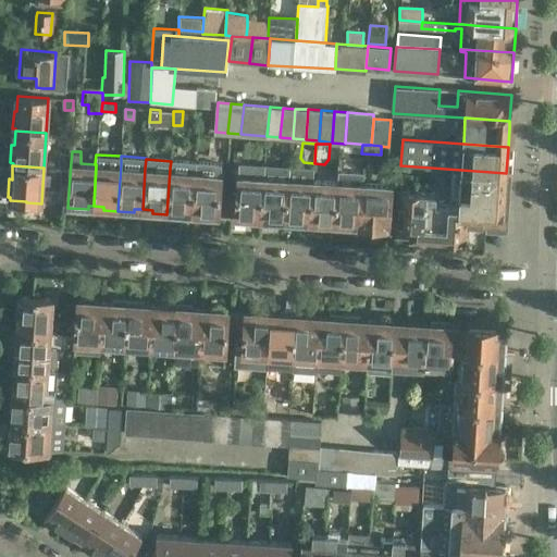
[(192,212),(195,171),(195,170),(170,168),(170,169),(166,214),(183,215),(183,212),(192,212)]
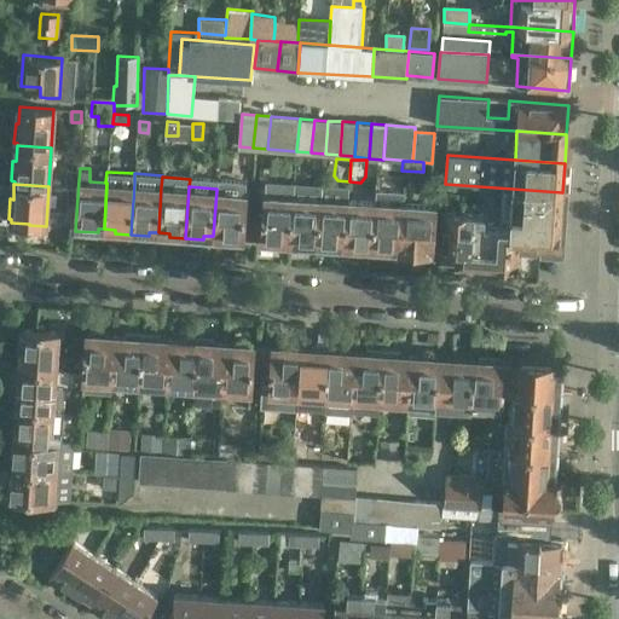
[(248,190),(217,189),(217,190),(213,236),(225,237),(225,242),(238,242),(238,238),(249,239),(250,220),(246,220),(248,190)]
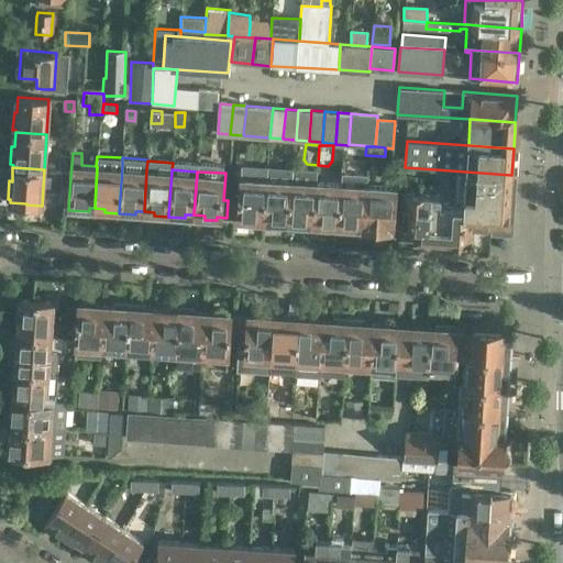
[(509,201),(511,175),(466,172),(464,198),(509,201)]
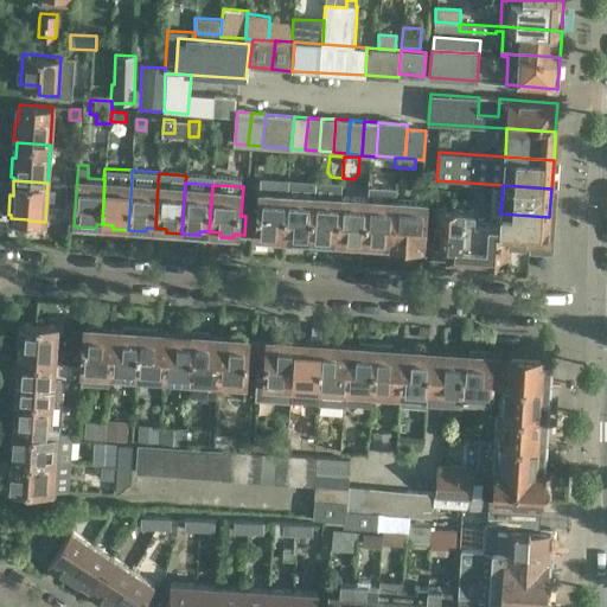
[(283,237),(287,193),(260,192),(259,217),(251,216),(250,235),(260,235),(260,240),(273,241),(274,236),(283,237)]
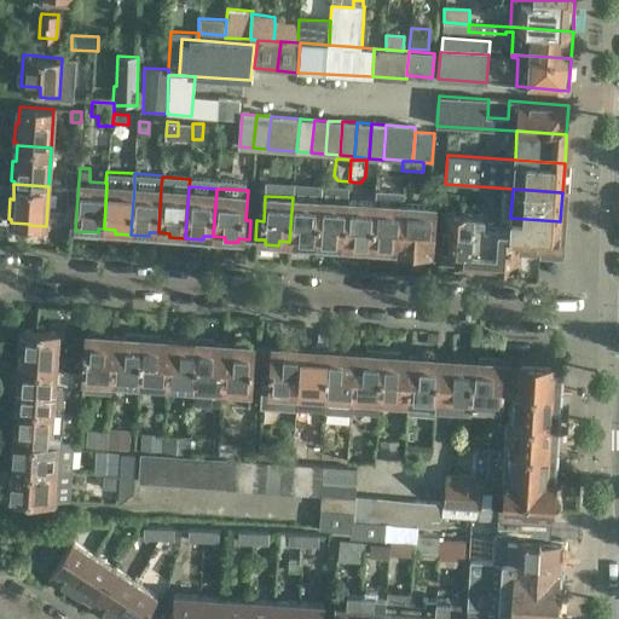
[(317,248),(319,200),(293,197),(289,242),(300,242),(300,247),(317,248)]
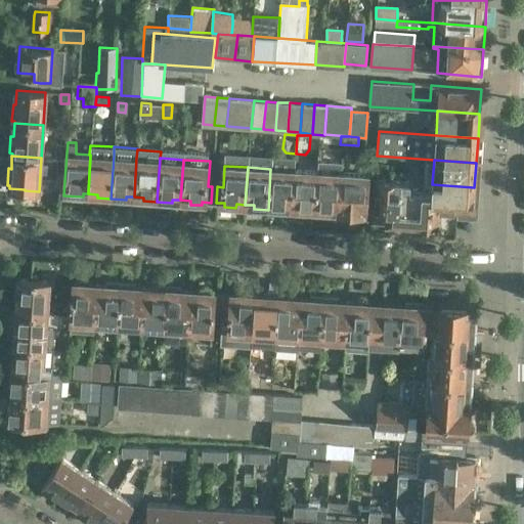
[(291,208),(294,171),(270,169),(268,210),(282,211),(282,207),(291,208)]
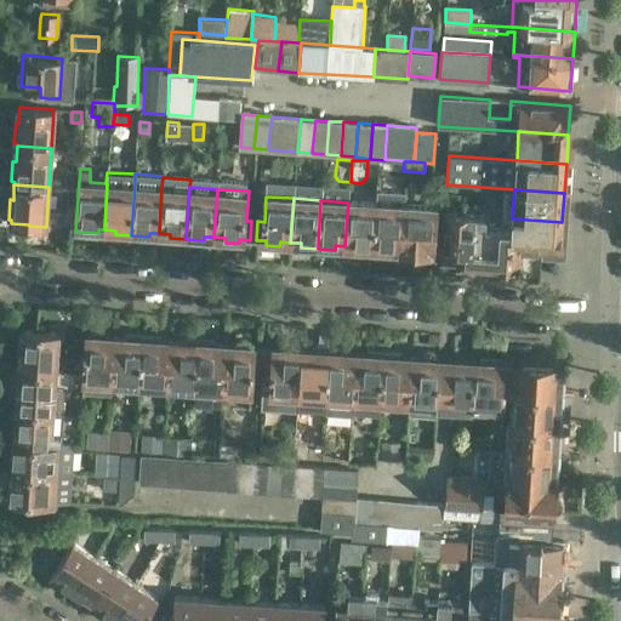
[(372,252),(375,204),(348,203),(345,246),(357,248),(357,251),(372,252)]
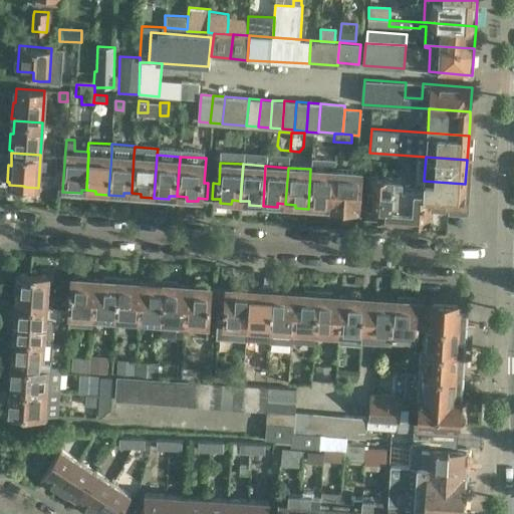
[(331,207),(333,171),(310,169),(308,209),(323,210),(323,206),(331,207)]
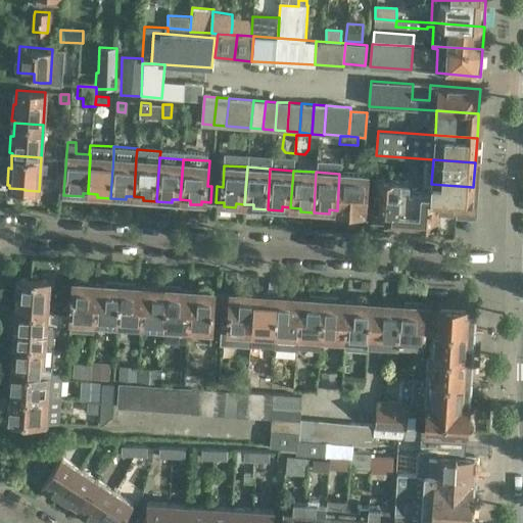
[(364,176),(344,174),(339,174),(337,210),(345,211),(345,215),(366,217),(367,201),(363,201),(364,176)]
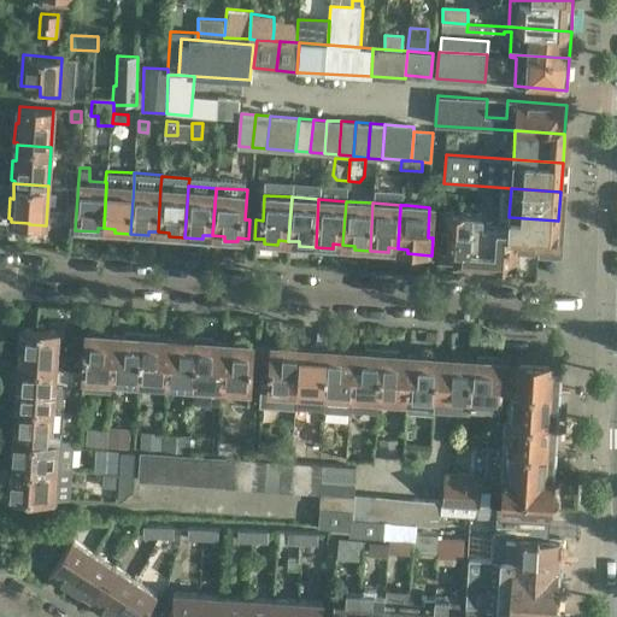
[(469,263),(472,213),(442,212),(439,262),(469,263)]
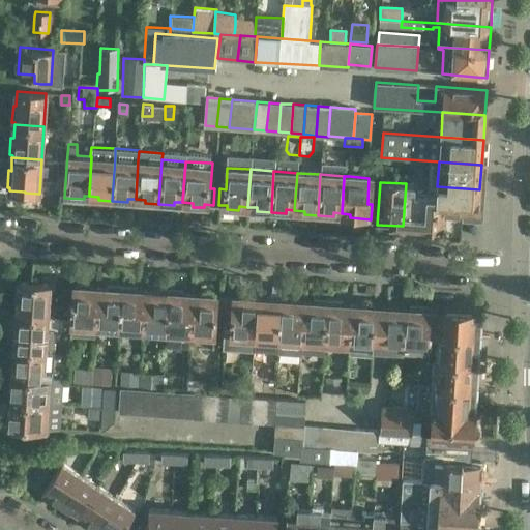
[(437,196),(414,194),(415,184),(406,183),(403,226),(444,229),(445,213),(436,212),(437,196)]
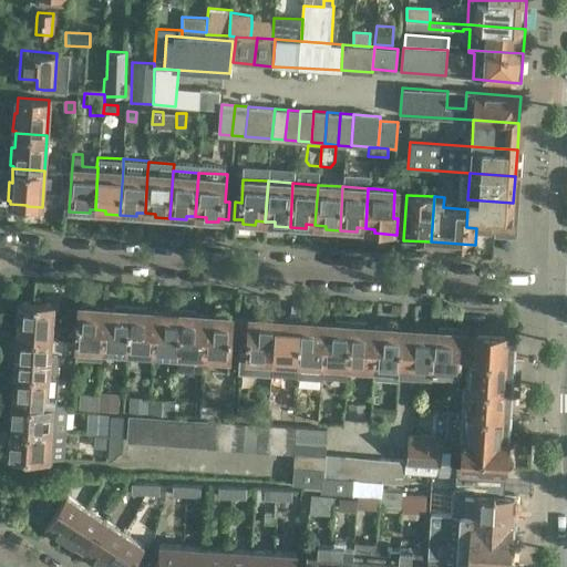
[(512,230),(513,203),(467,199),(467,209),(466,227),(476,228),(512,230)]
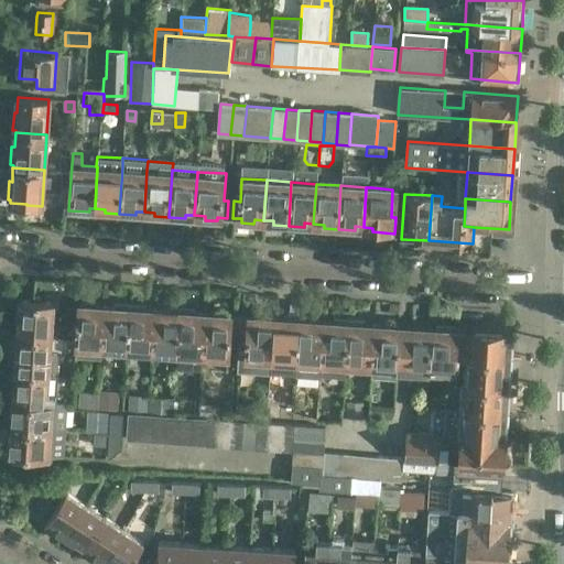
[(101,347),(105,306),(95,305),(94,302),(90,299),(86,299),(83,301),(82,305),(79,304),(77,325),(76,340),(76,345),(75,345),(74,357),(100,358),(100,347),(101,347)]
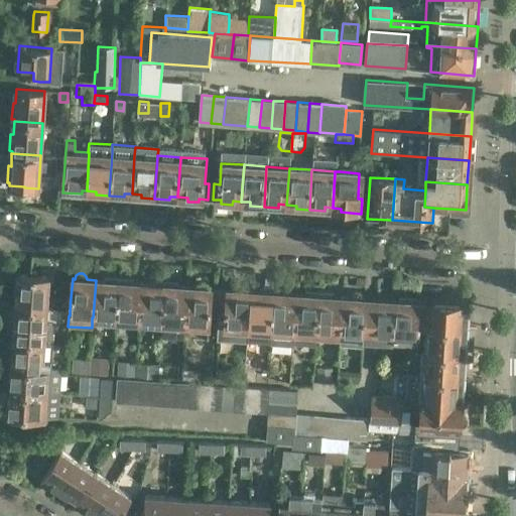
[(45,309),(48,277),(19,275),(19,278),(16,277),(15,294),(18,294),(17,307),(45,309)]
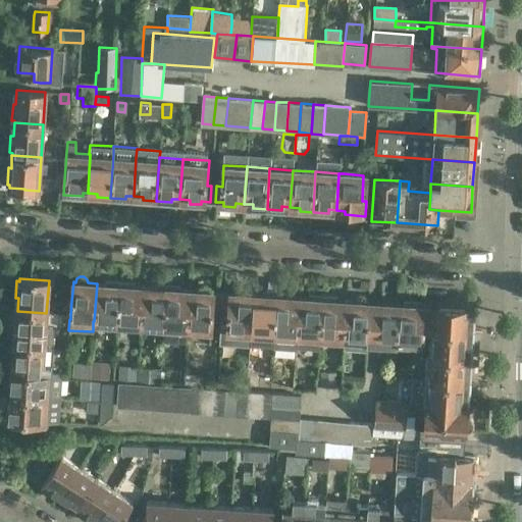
[(117,322),(120,282),(106,281),(106,284),(97,283),(94,321),(117,322)]
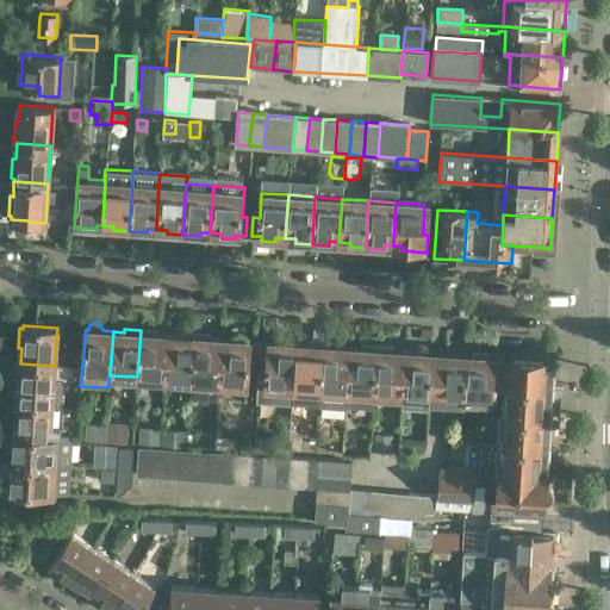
[(165,379),(167,335),(157,335),(157,331),(141,330),(137,377),(165,379)]
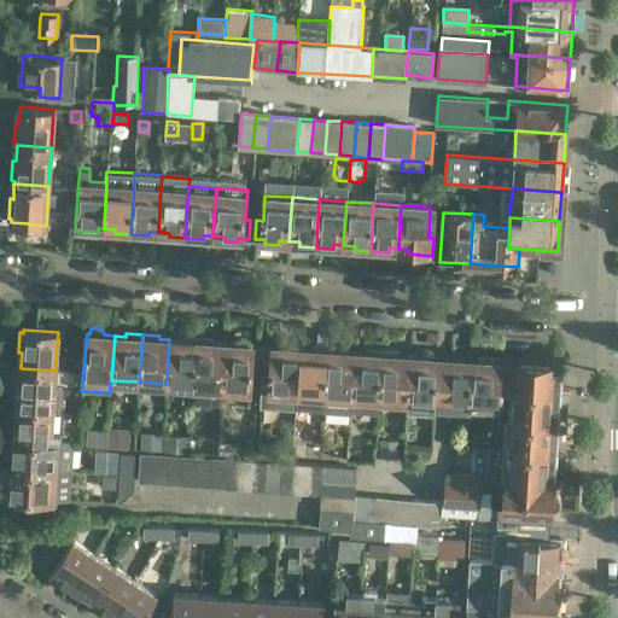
[(194,386),(198,338),(180,337),(180,340),(169,339),(167,384),(194,386)]
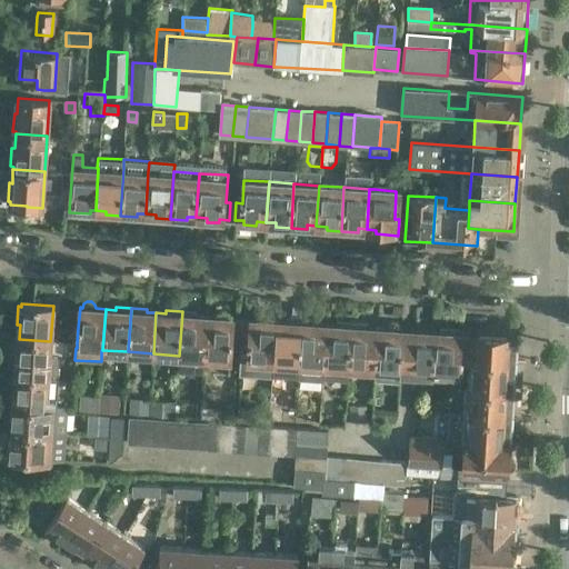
[(205,357),(207,316),(197,316),(197,312),(182,311),(179,356),(205,357)]
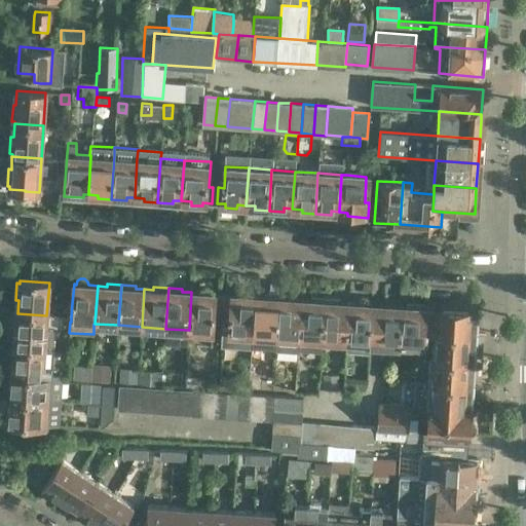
[(200,293),(191,292),(189,330),(213,332),(214,308),(219,309),(220,294),(213,294),(212,290),(209,288),(204,288),(201,290),(200,293)]
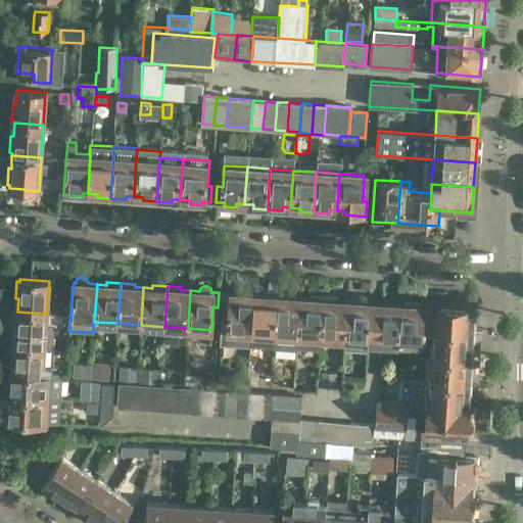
[(250,344),(251,332),(253,295),(245,294),(244,290),(241,288),(237,288),(234,290),(233,293),(224,293),(223,307),(229,307),(228,318),(223,318),(221,342),(250,344)]
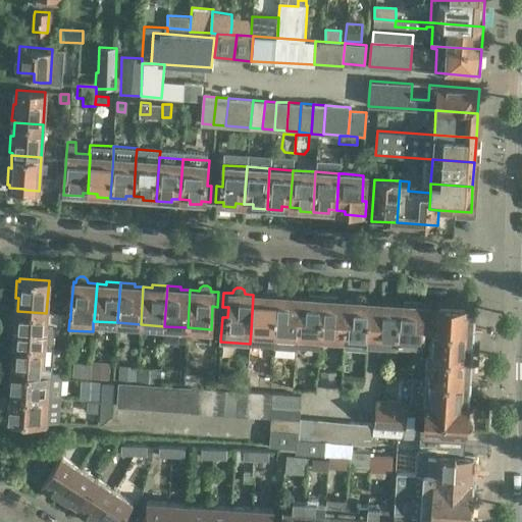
[(273,333),(276,294),(263,293),(262,295),(253,295),(251,331),(273,333)]
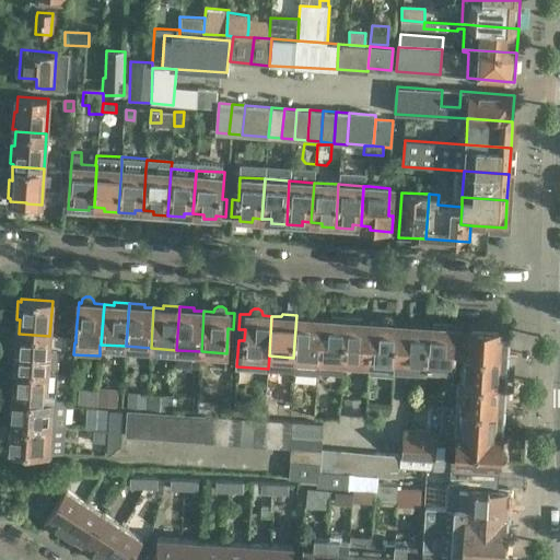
[(317,373),(322,319),(312,318),(312,316),(296,315),(293,358),(292,372),(317,373)]
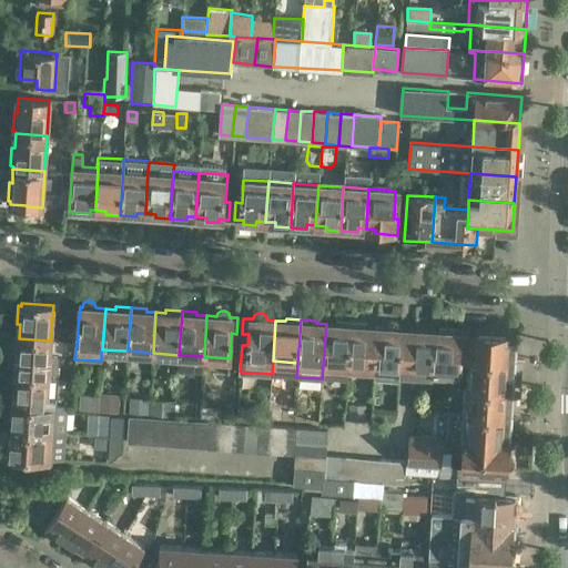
[(348,368),(352,323),(336,322),(336,324),(326,324),(322,378),(347,381),(348,368)]
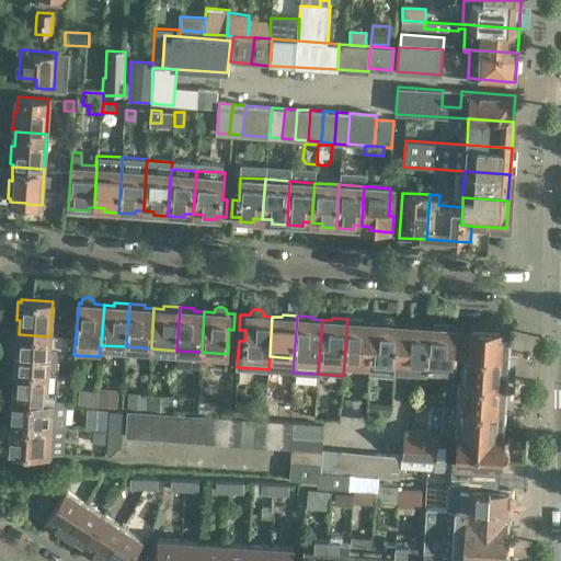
[(381,324),(373,323),(369,365),(393,366),(393,368),(395,368),(398,325),(395,324),(393,321),(390,318),(387,318),(382,320),(381,324)]
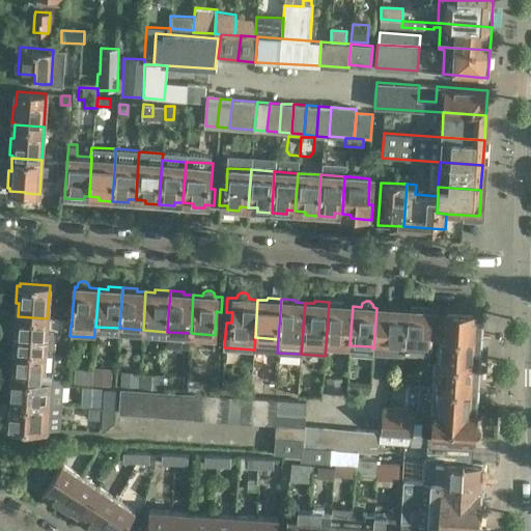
[(350,345),(353,306),(343,305),(343,303),(329,302),(326,344),(350,345)]
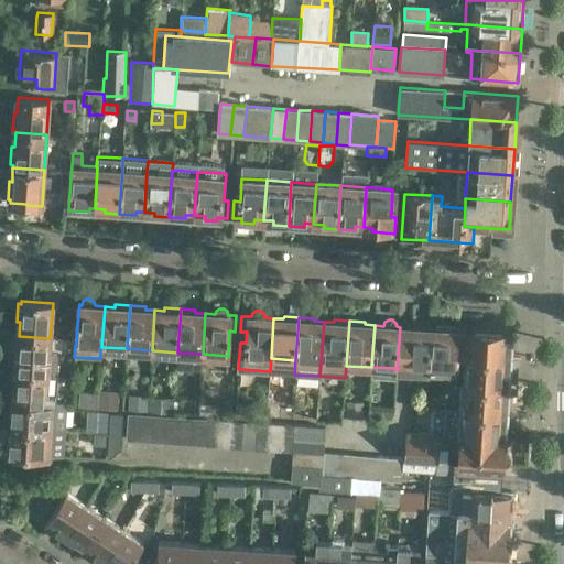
[(467,333),(467,348),(511,351),(512,337),(510,336),(510,334),(508,334),(505,329),(505,327),(503,327),(501,324),(479,323),(472,327),(472,329),(467,333)]
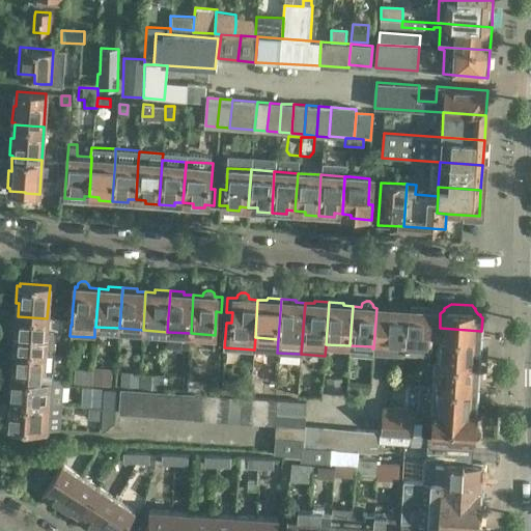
[(72,320),(73,306),(64,306),(63,319),(72,320)]
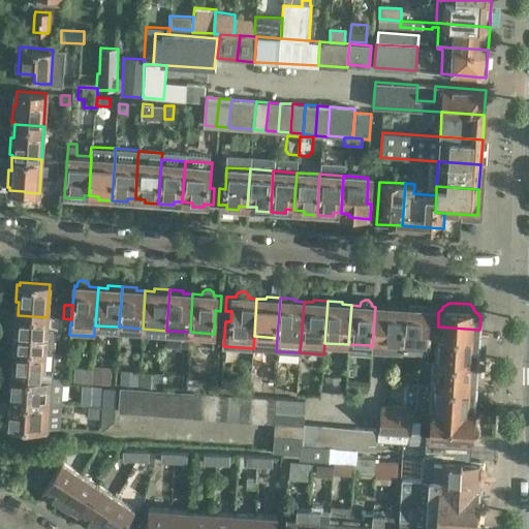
[(409,348),(411,306),(409,306),(409,309),(399,308),(400,306),(389,305),(387,307),(375,307),(372,347),(402,349),(403,347),(409,348)]
